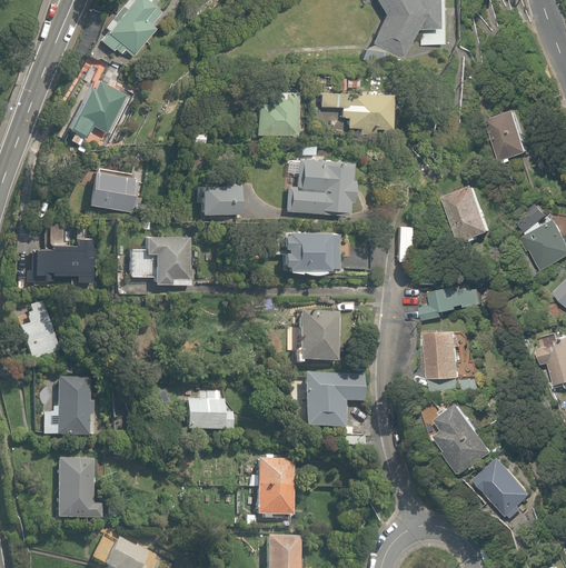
[(142,19),(155,3),(149,0),(123,0),(96,37),(113,51),(116,49),(122,55),(126,50),(135,58),(157,30),(142,19)]
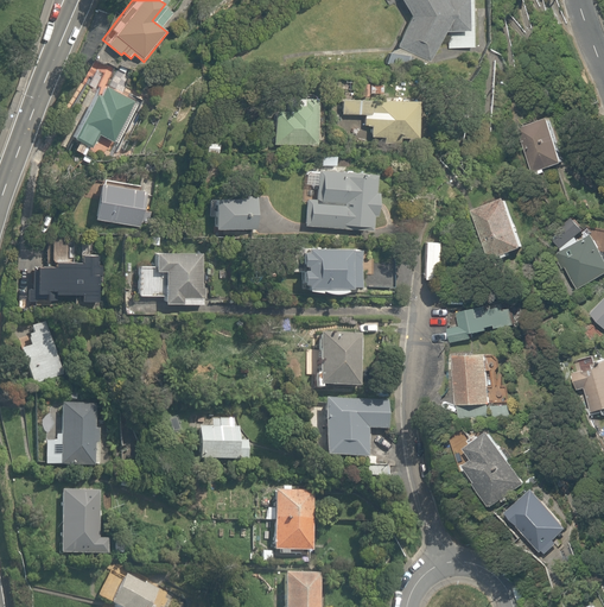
[(423,82),(446,31),(450,31),(450,50),(477,50),(475,0),(401,0),(414,19),(389,70),(423,82)]
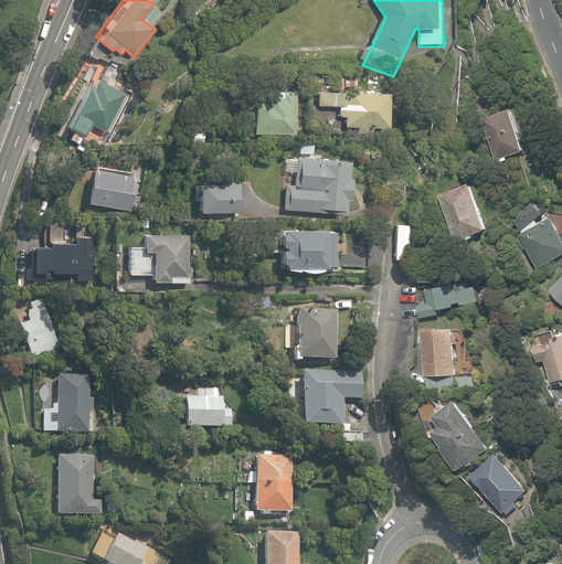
[(80,102),(75,100),(63,124),(87,136),(93,126),(108,134),(128,95),(97,78),(93,87),(88,85),(80,102)]
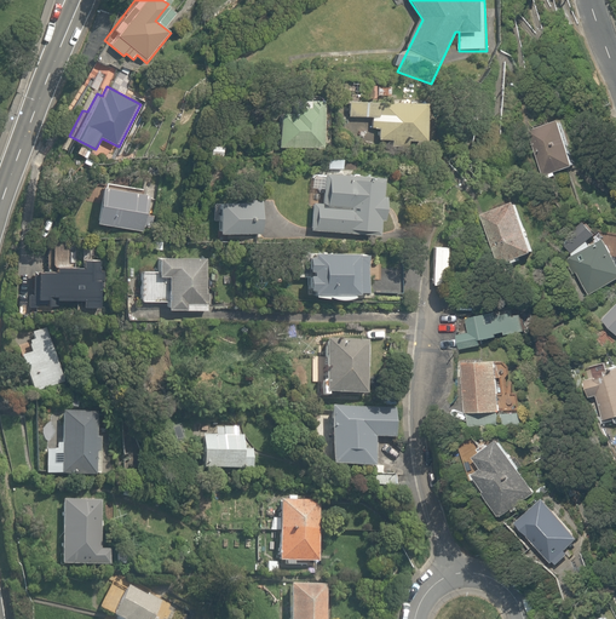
[(327,99),(292,99),(292,113),(278,113),(277,147),(327,148),(327,99)]
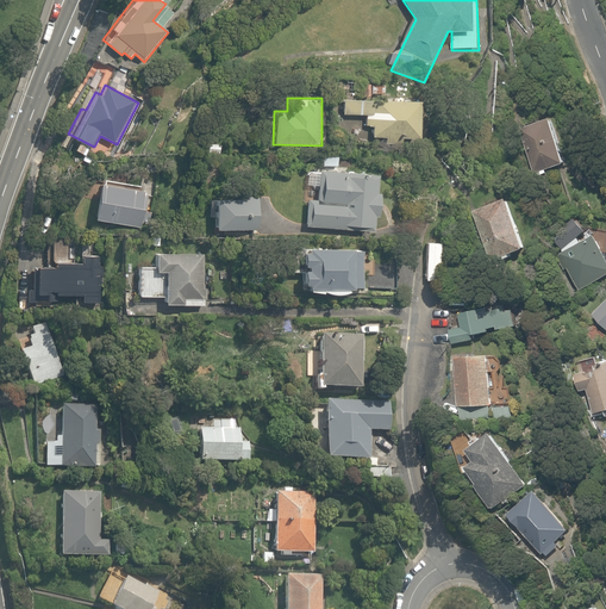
[(344,98),(343,115),(367,116),(367,125),(373,125),(373,151),(417,153),(418,99),(344,98)]
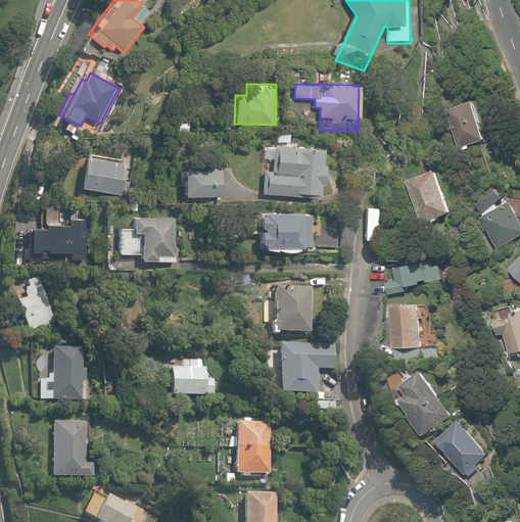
[(487,142),(477,100),(448,107),(459,149),(487,142)]
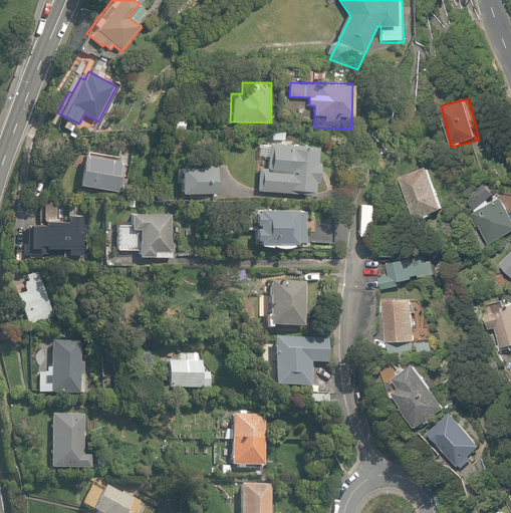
[(271,131),(271,140),(289,141),(290,132),(271,131)]
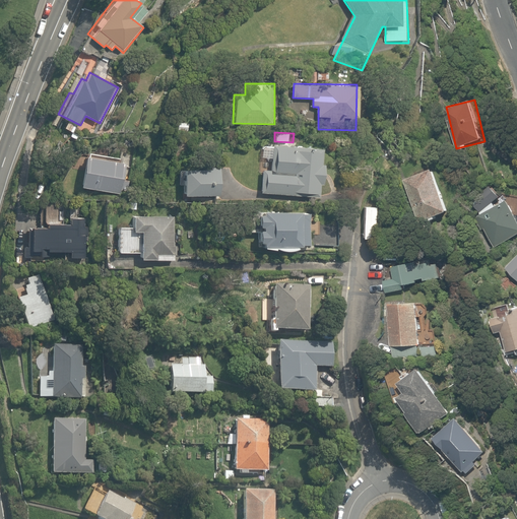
[(326,148),(272,145),(271,171),(261,170),(260,193),(323,197),(326,148)]
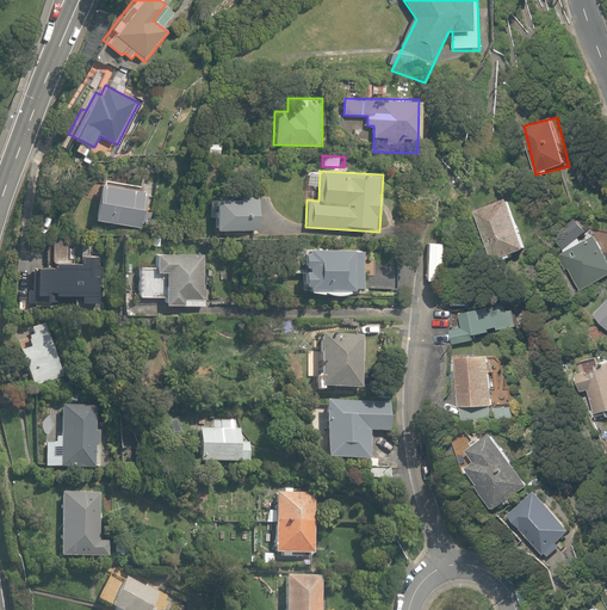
[(150,192),(98,182),(90,219),(143,229),(150,192)]
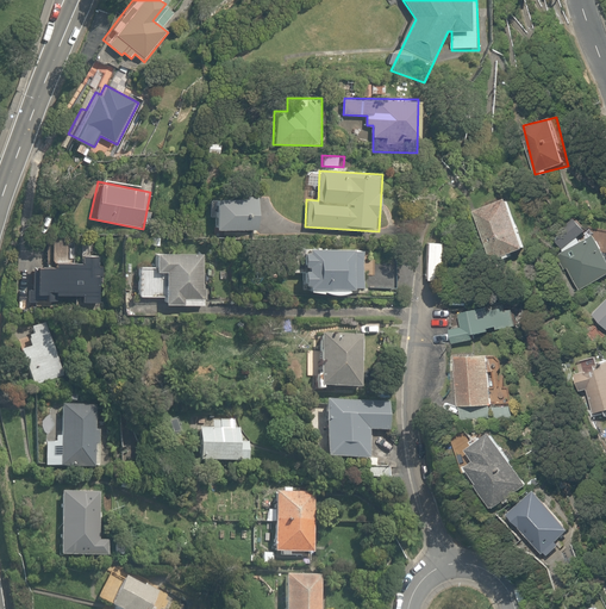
[(248,194),(248,198),(213,196),(211,227),(258,230),(261,199),(261,196),(248,194)]
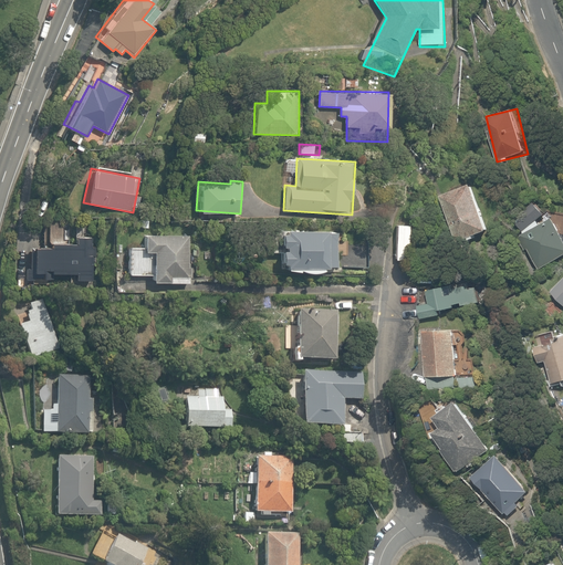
[(491,232),(470,180),(438,194),(460,246),(491,232)]
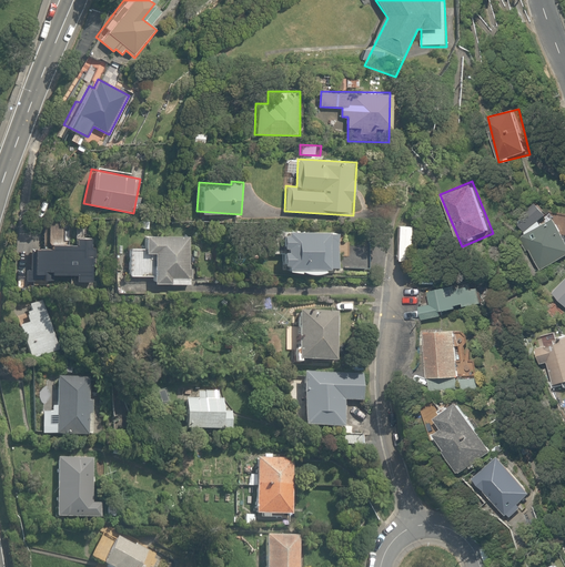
[(564,233),(555,219),(523,240),(544,273),(560,263),(564,260),(564,233)]
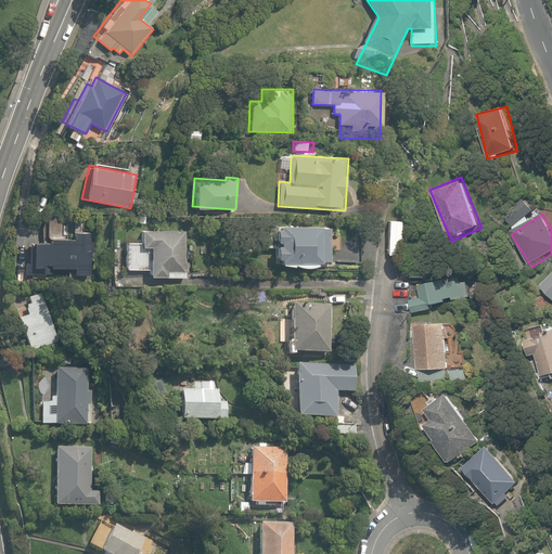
[(402,257),(402,219),(388,219),(388,257),(402,257)]
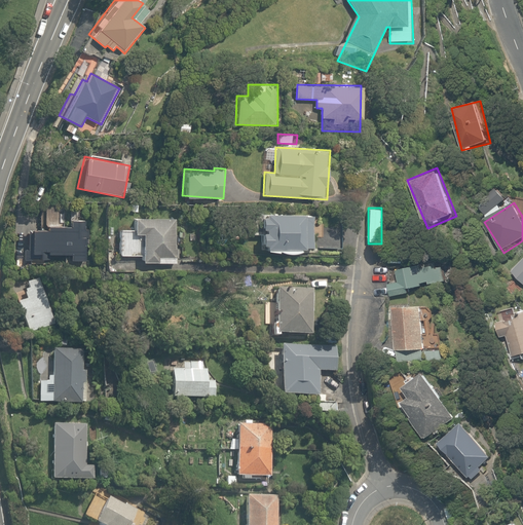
[(260,231),(260,247),(266,247),(265,252),(301,253),(302,248),(315,249),(318,216),(266,214),(265,232),(260,231)]
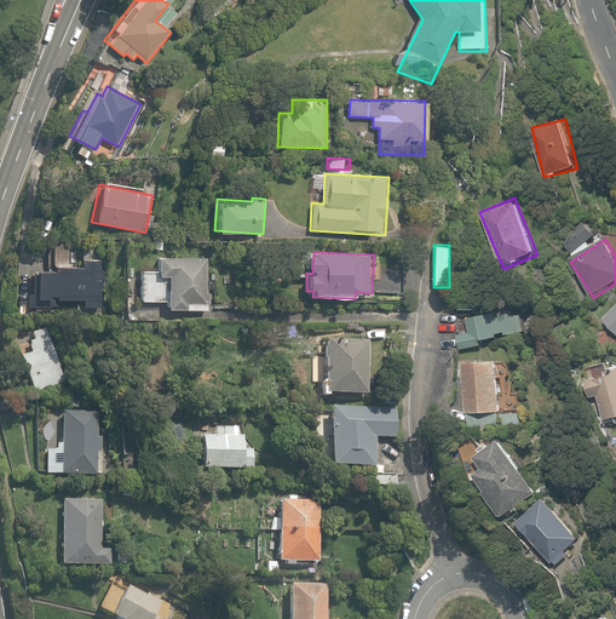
[(166,301),(166,308),(211,310),(213,258),(156,254),(155,269),(142,269),(140,299),(166,301)]
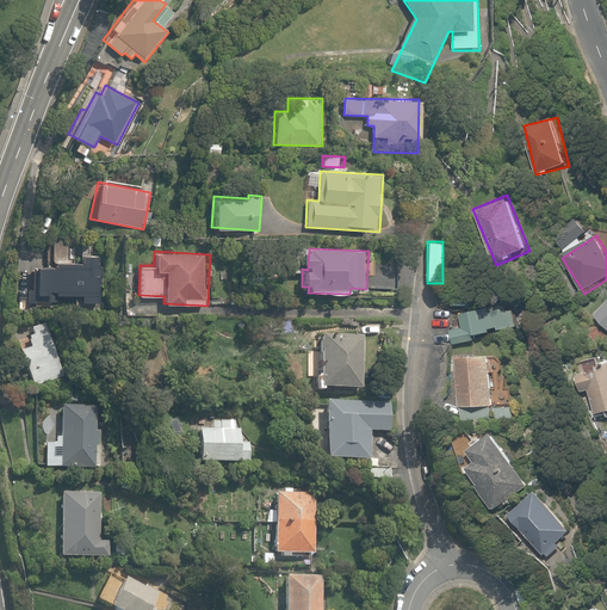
[(98,303),(98,267),(99,254),(88,254),(88,264),(59,264),(59,266),(37,265),(36,294),(45,294),(45,301),(56,302),(56,294),(81,295),(81,302),(98,303)]
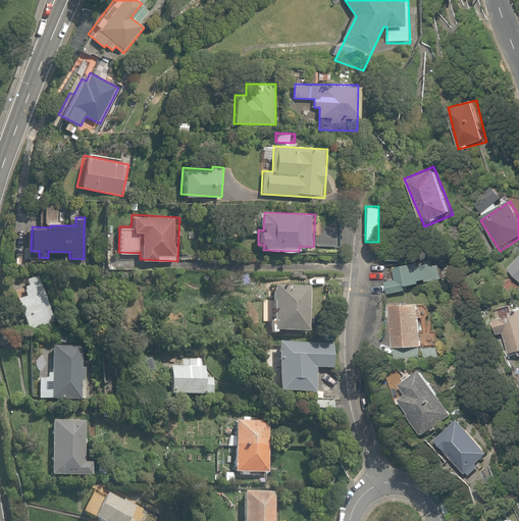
[(387,251),(387,261),(404,262),(405,252),(387,251)]
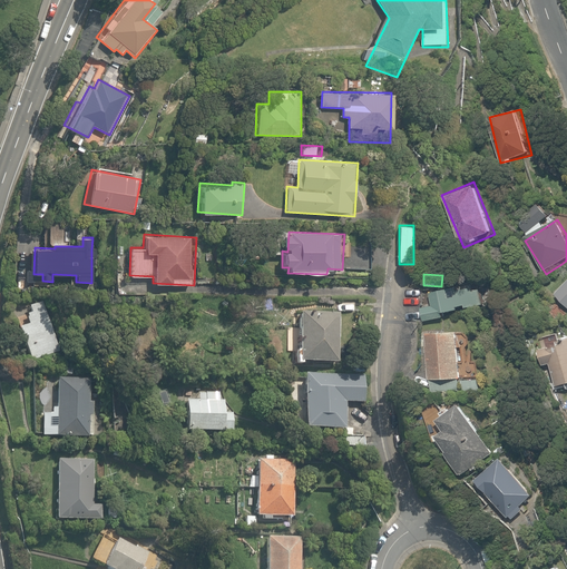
[(485,282),(432,293),(436,306),(424,308),(427,320),(446,316),(446,311),(489,302),(485,282)]
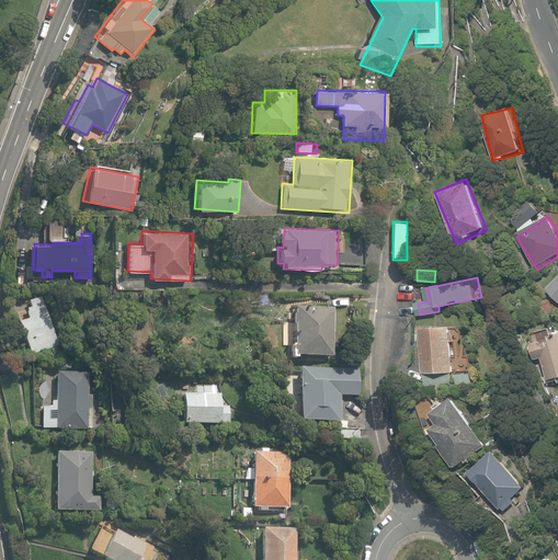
[(44,297),(31,301),(32,306),(26,307),(31,318),(19,322),(30,356),(60,346),(44,297)]
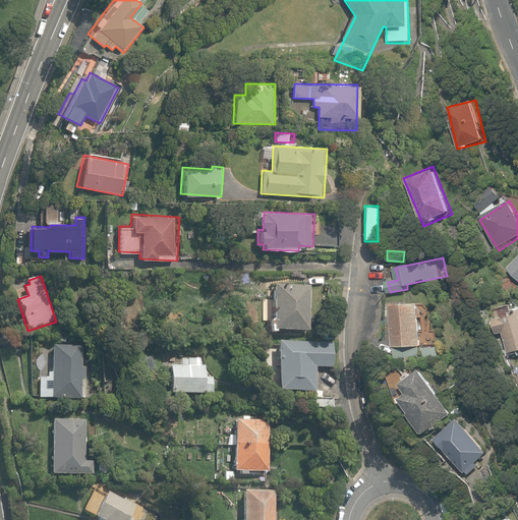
[(276,333),(276,331),(308,332),(311,286),(273,285),(272,319),(269,319),(268,333),(276,333)]
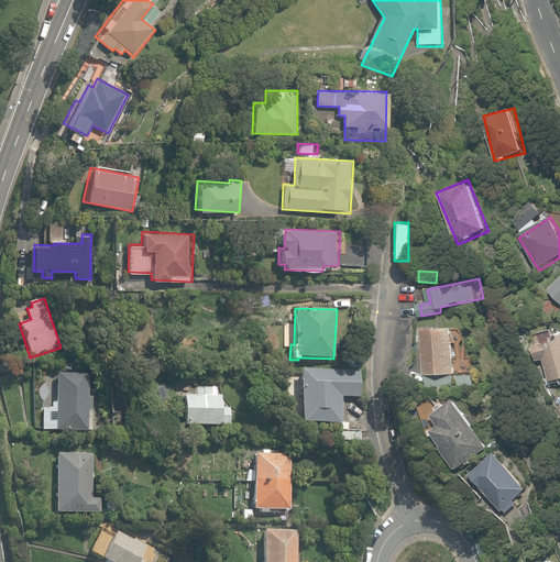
[(442,320),(423,321),(427,377),(458,375),(454,327),(442,327),(442,320)]
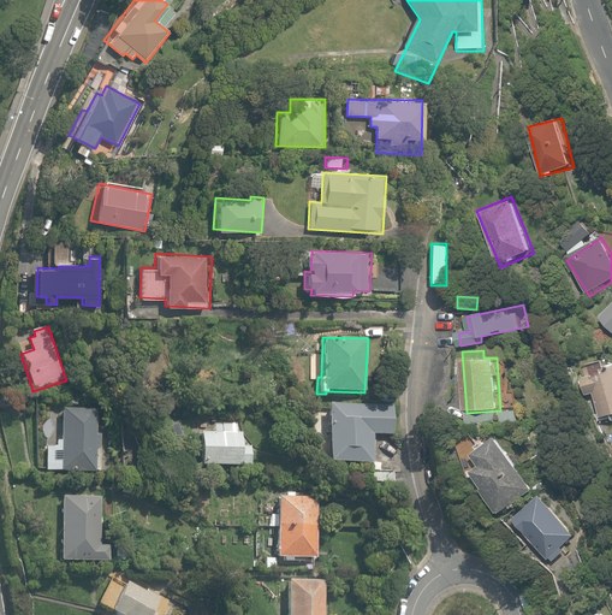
[(611,362),(606,364),(606,359),(588,362),(590,374),(583,377),(588,397),(598,395),(604,418),(611,415),(611,362)]
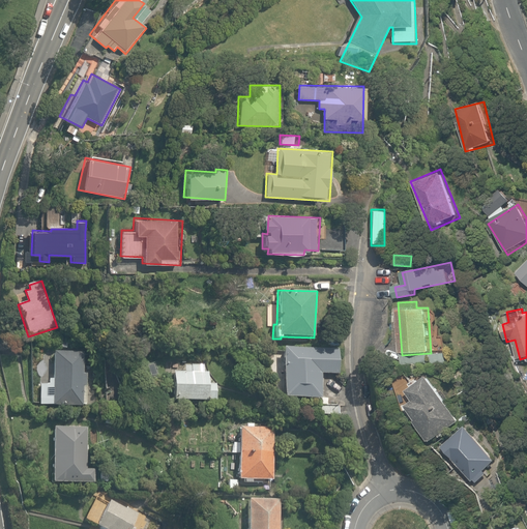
[(322,374),(341,375),(343,354),(322,352),(322,346),(297,344),(296,348),(283,347),(282,355),(273,354),(270,395),(320,400),(322,374)]
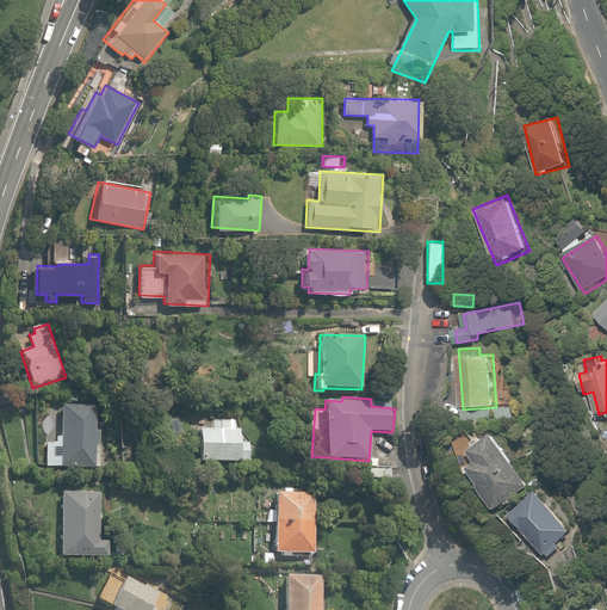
[(98,404),(62,405),(63,441),(47,441),(48,468),(100,467),(98,404)]
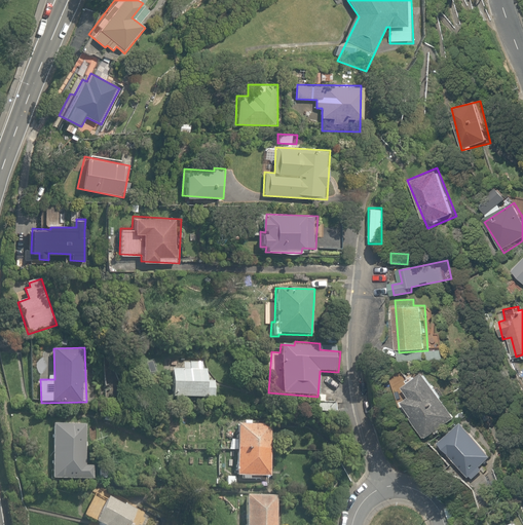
[(209,380),(209,362),(173,361),(171,399),(218,401),(218,380),(209,380)]
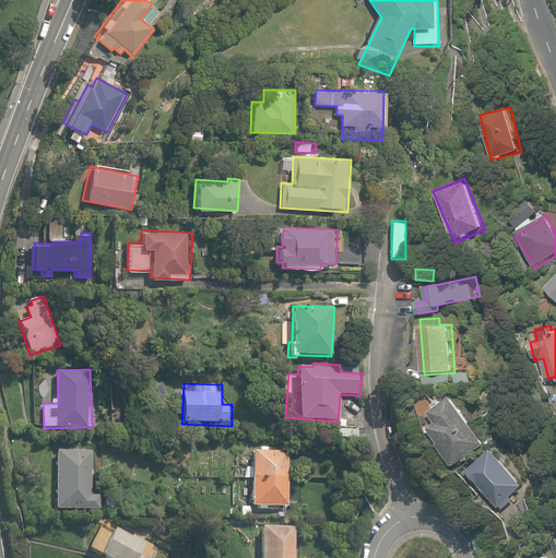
[(429,430),(453,465),(464,458),(469,464),(482,455),(477,449),(485,443),(452,395),(430,411),(439,423),(429,430)]
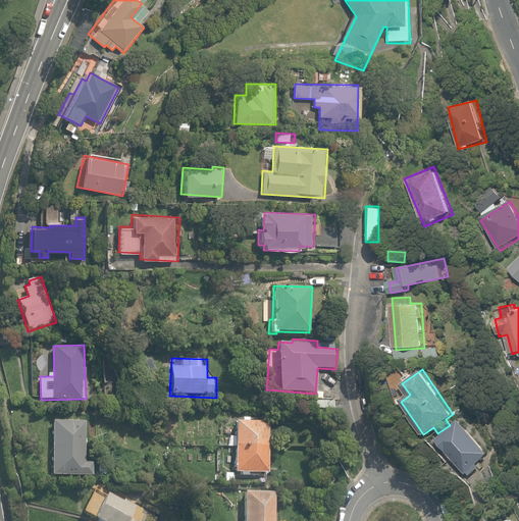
[(87,458),(89,421),(54,419),(52,476),(93,478),(94,458),(87,458)]
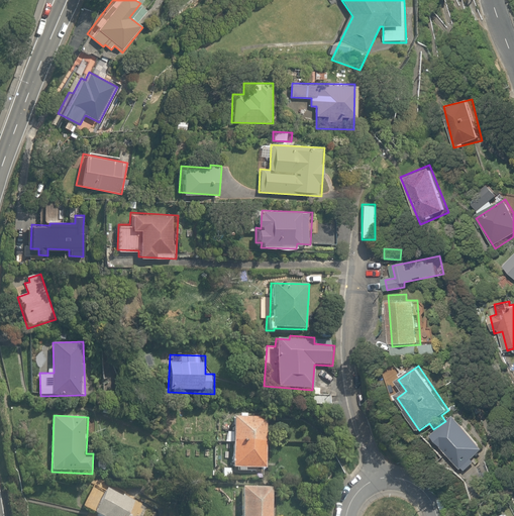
[(234,478),(234,469),(268,469),(268,417),(226,416),(226,440),(233,440),(233,447),(226,447),(226,454),(223,454),(222,477),(234,478)]
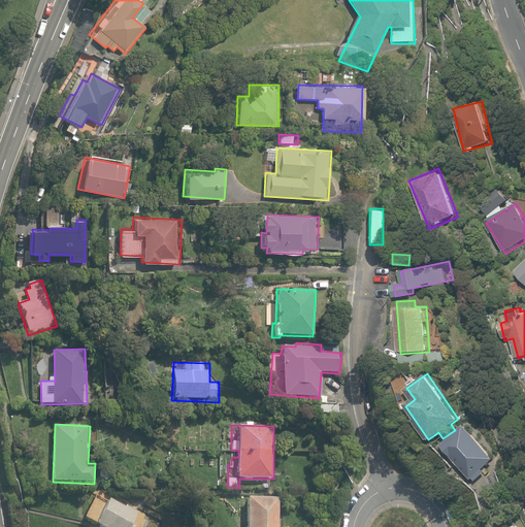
[(444,443),(474,481),(488,469),(485,466),(498,454),(483,435),(477,439),(465,425),(444,443)]
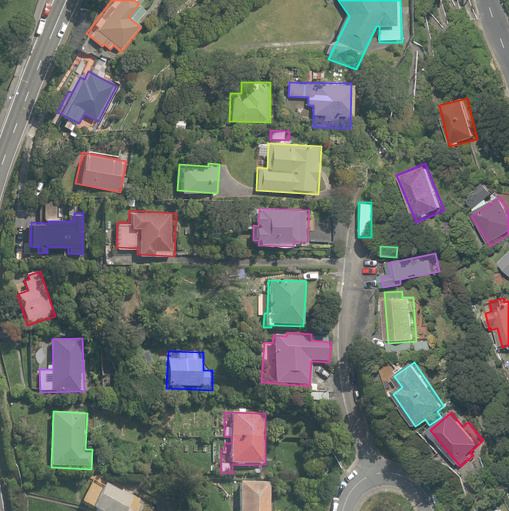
[(270,510),(271,480),(238,480),(238,510),(270,510)]
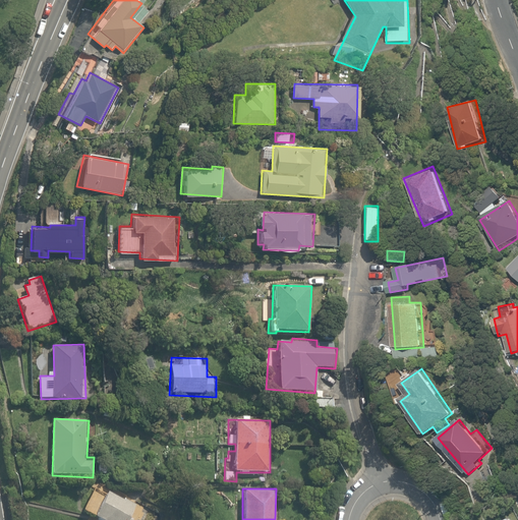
[(137,507),(109,489),(93,515),(101,519),(130,519),(137,507)]
